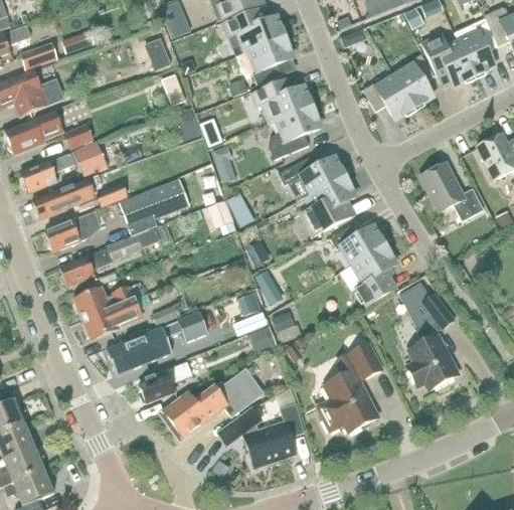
[(0,0),(0,17),(8,14),(3,0),(0,0)]
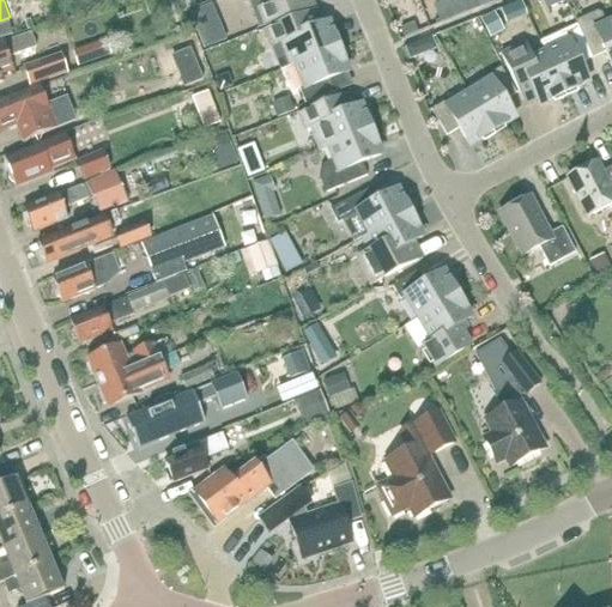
[(52,0),(41,4),(47,19),(58,16),(52,0)]
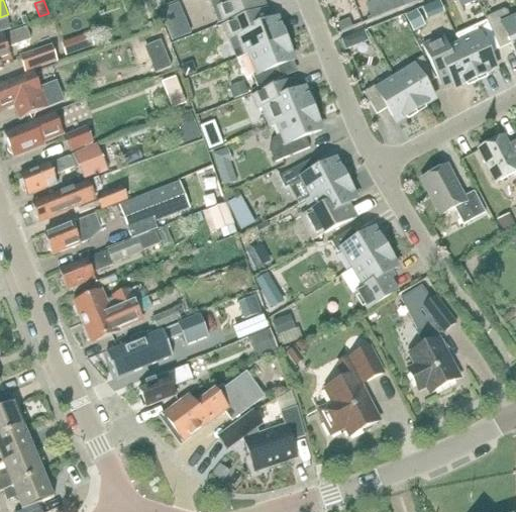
[(211,0),(219,20),(267,2),(266,0),(211,0)]
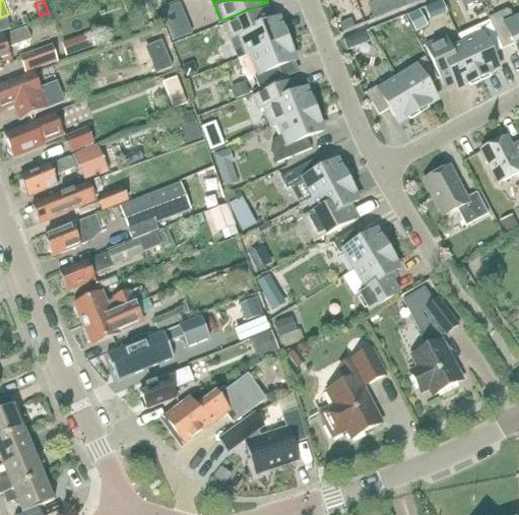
[(386,11),(406,4),(405,0),(391,0),(383,3),(386,11)]
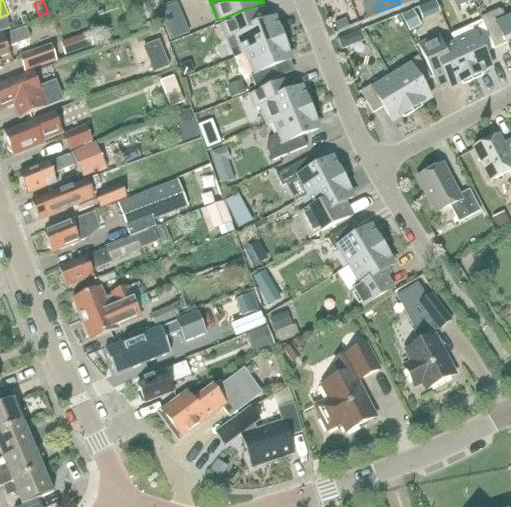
[(170,3),(159,7),(171,37),(182,33),(170,3)]
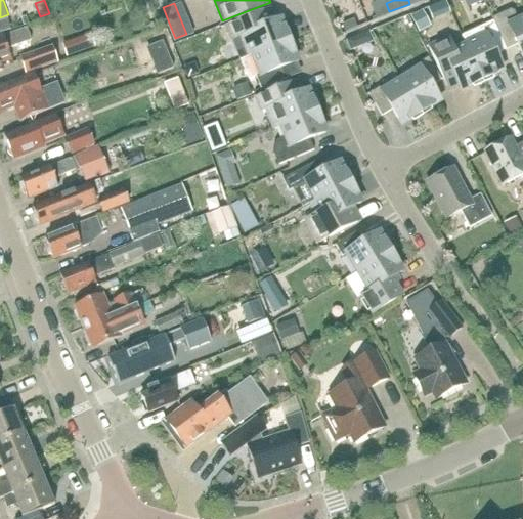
[(378,16),(389,11),(386,3),(375,8),(378,16)]
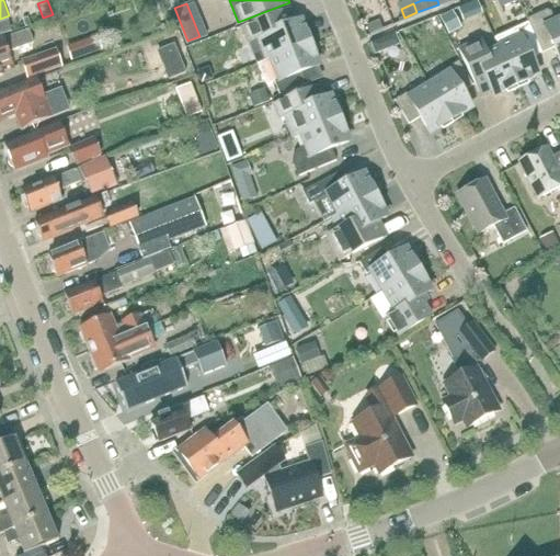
[(559,18),(557,19),(551,8),(547,7),(527,16),(529,22),(530,25),(533,24),(544,49),(556,44),(559,53),(559,18)]
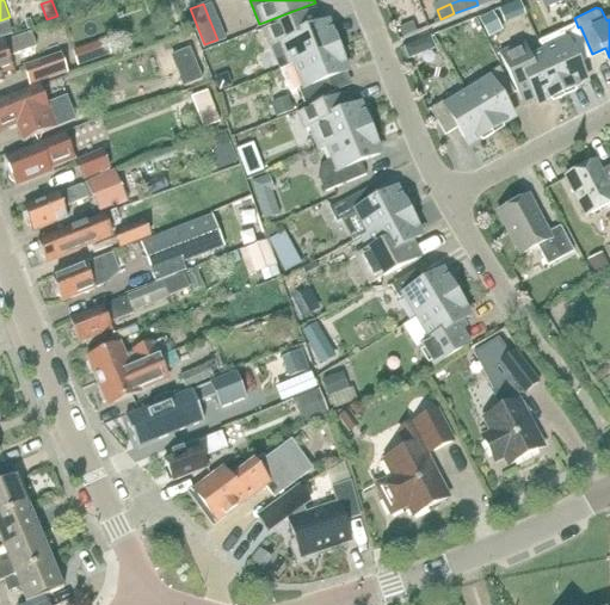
[(289,63),(297,60),(339,43),(330,19),(322,22),(316,8),(262,30),(269,49),(275,51),(283,48),(289,63)]
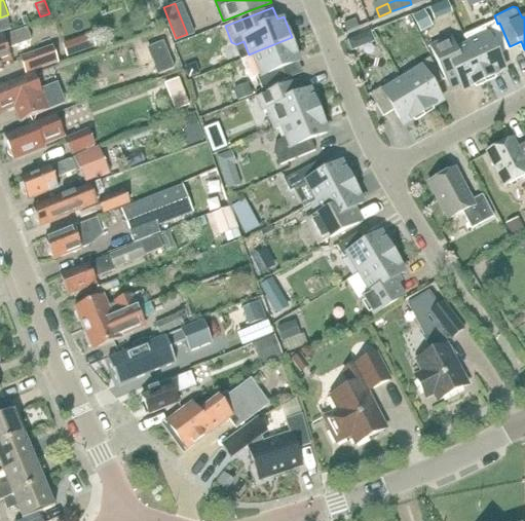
[(413,13),(421,28),(432,22),(424,7),(413,13)]
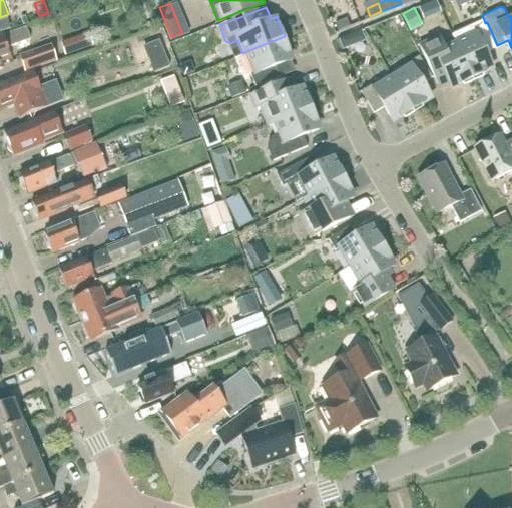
[(336,21),(339,28),(350,24),(347,17),(336,21)]
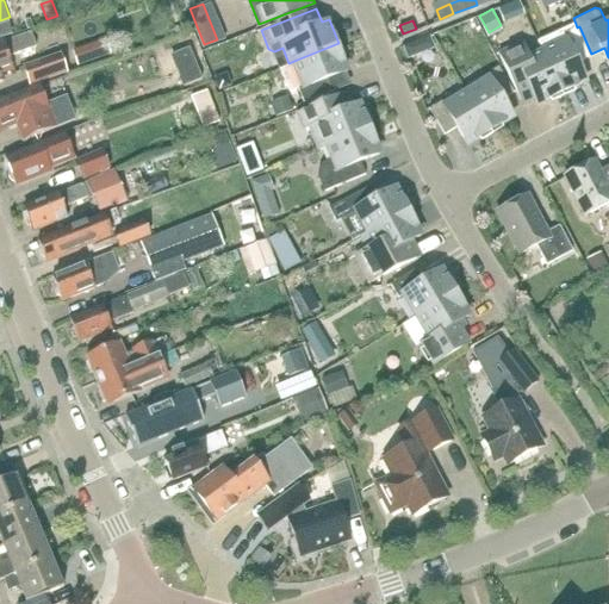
[(578,60),(591,54),(579,26),(577,27),(565,32),(567,38),(545,49),(563,89),(586,79),(578,60)]
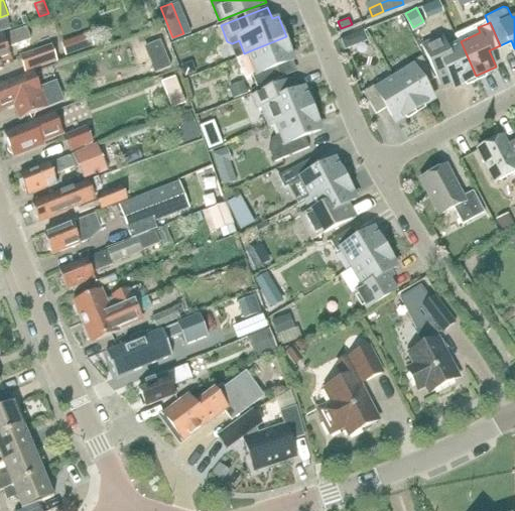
[(0,65),(4,65),(2,59),(11,56),(7,45),(31,36),(26,23),(0,33),(0,65)]
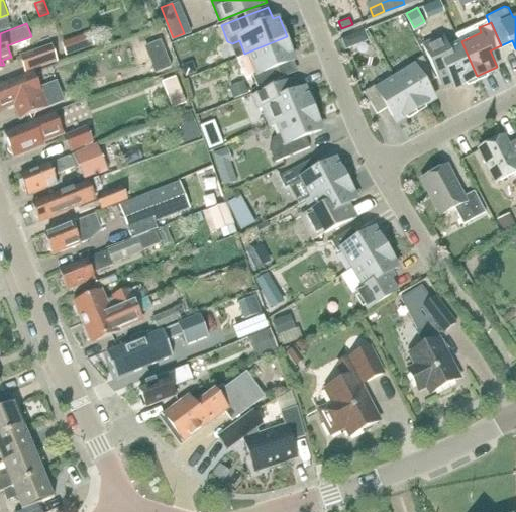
[(89,31),(63,40),(67,54),(94,43),(89,31)]
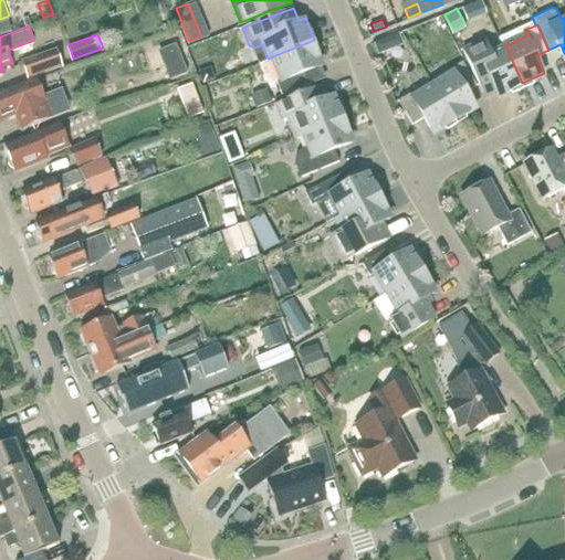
[(387,34),(374,40),(378,52),(393,46),(387,34)]
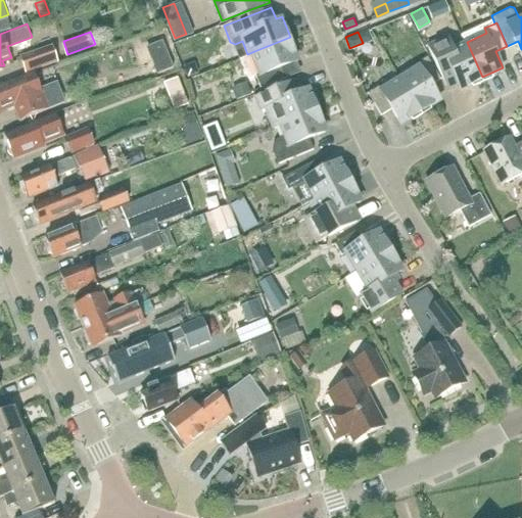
[(467,42),(456,47),(448,32),(428,41),(433,52),(443,75),(455,69),(463,86),(482,77),(467,42)]
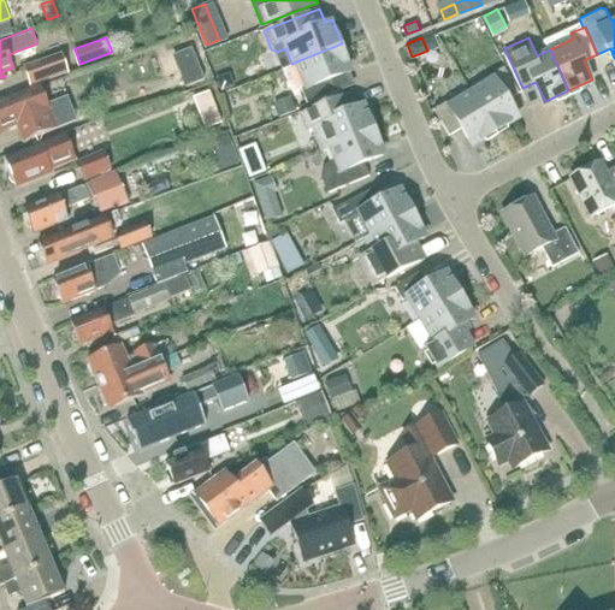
[(331,76),(352,69),(342,43),(300,60),(308,83),(303,86),(308,100),(337,89),(331,76)]
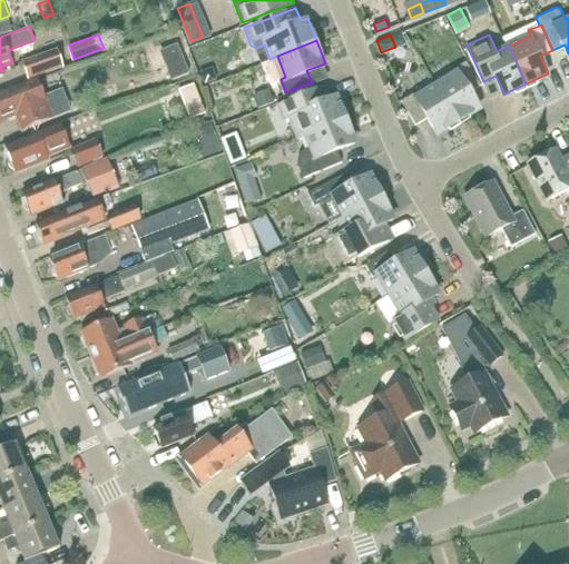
[(178,43),(162,50),(166,62),(183,56),(178,43)]
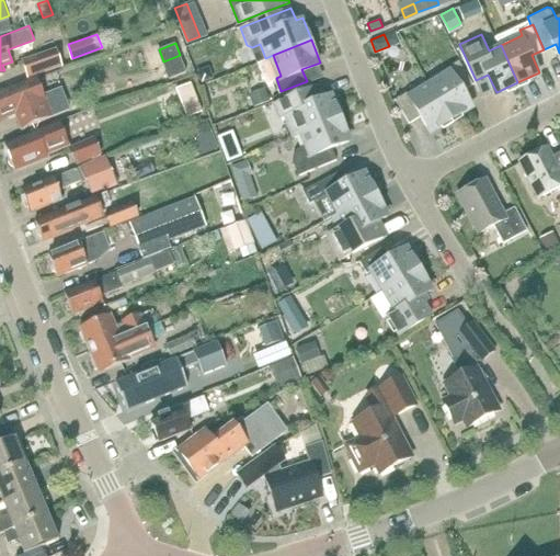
[(29,76),(63,64),(56,45),(21,57),(29,76)]
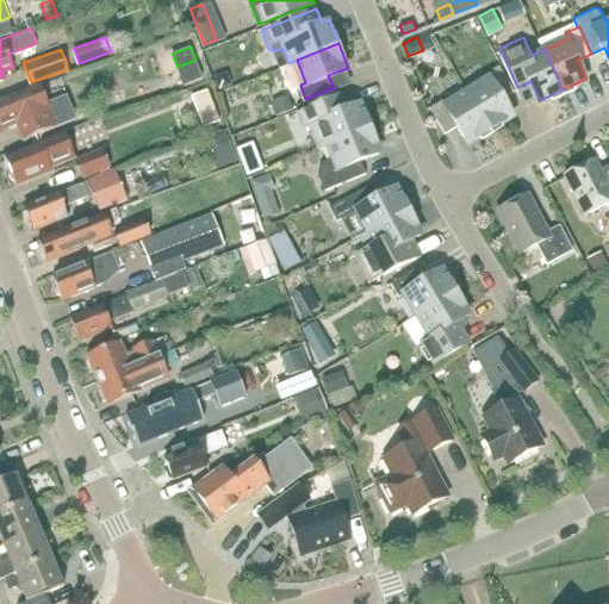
[(491,128),(514,113),(503,95),(516,88),(501,62),(486,70),(490,75),(468,88),(491,128)]
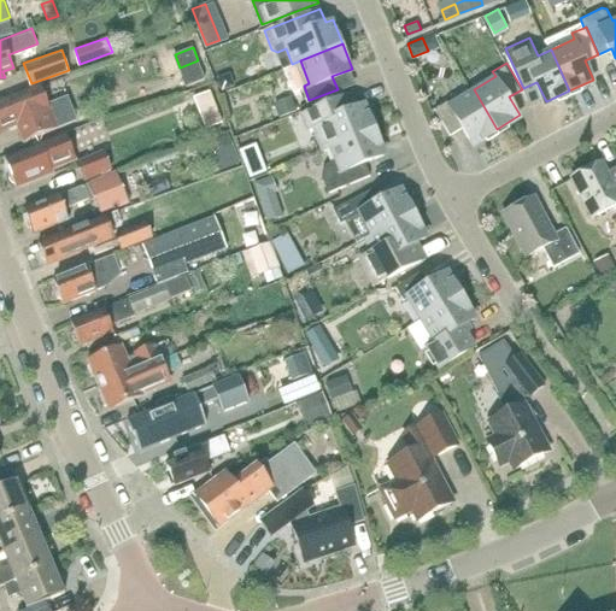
[(218,76),(222,88),(233,83),(229,72),(218,76)]
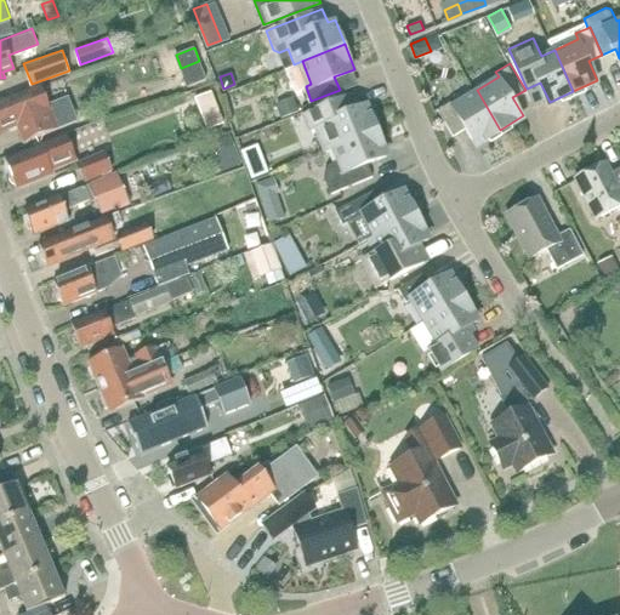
[(17,94),(0,100),(0,127),(18,121),(26,140),(58,127),(77,120),(67,95),(49,102),(41,85),(17,94)]
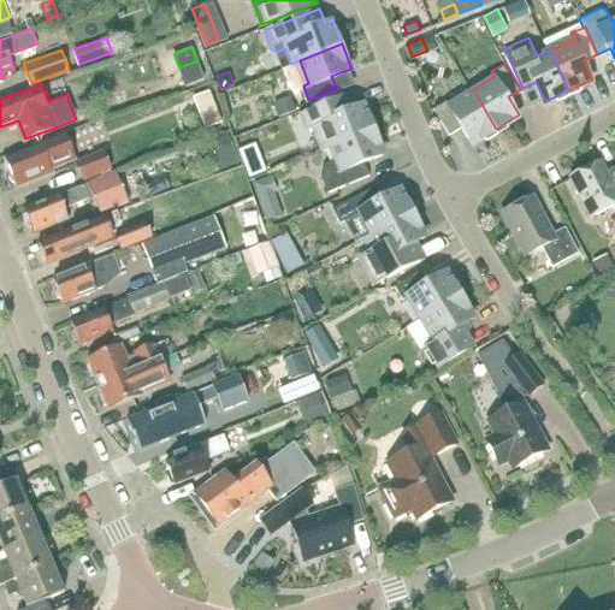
[(181,90),(188,110),(205,104),(197,84),(181,90)]
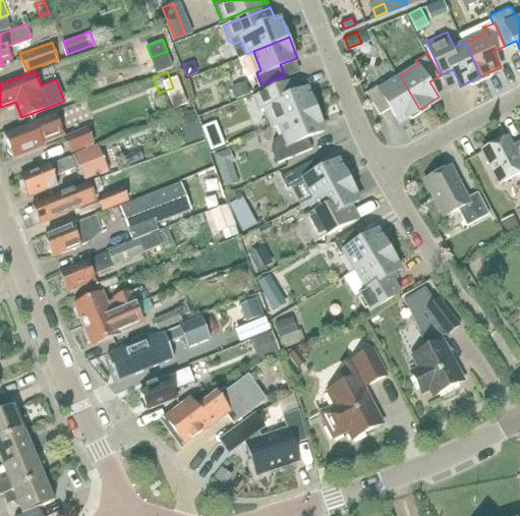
[(401,120),(419,109),(400,75),(382,87),(380,82),(367,90),(381,112),(392,105),(401,120)]
